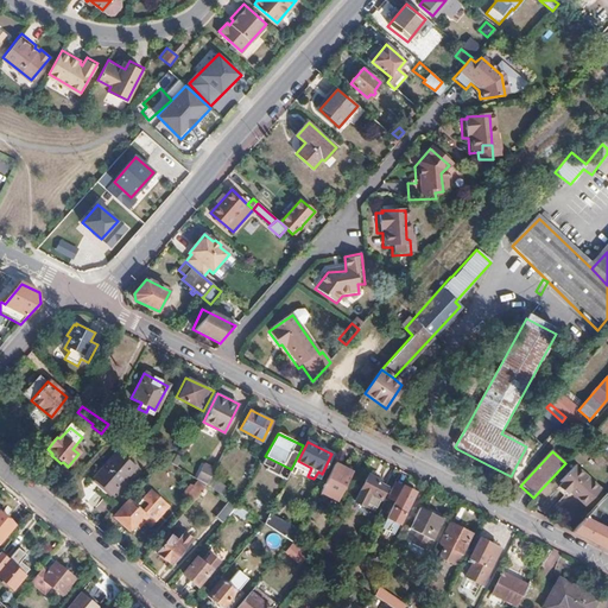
[(116,454),(88,485),(106,500),(133,469),(116,454)]
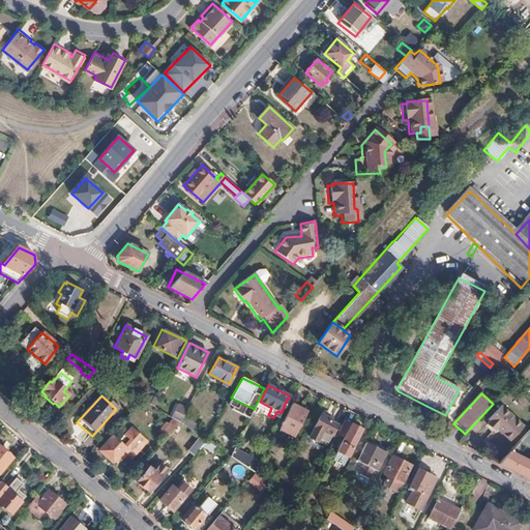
[(280,429),(294,437),(306,411),(301,409),(300,406),(293,403),(280,429)]
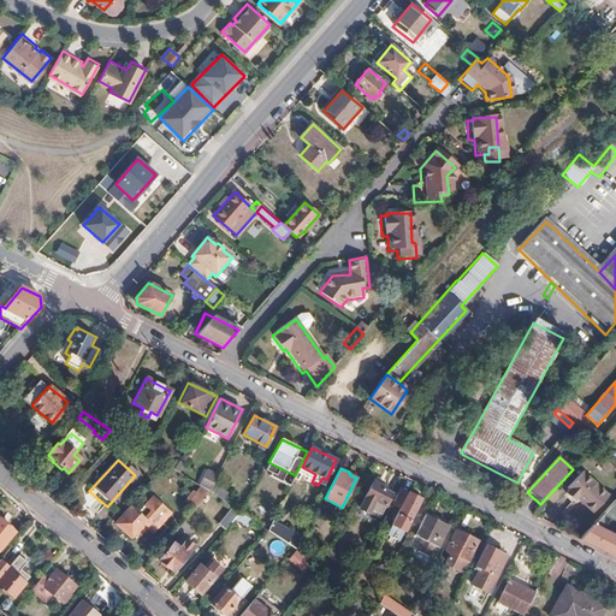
[(208,493),(215,478),(203,471),(195,485),(200,487),(208,493)]
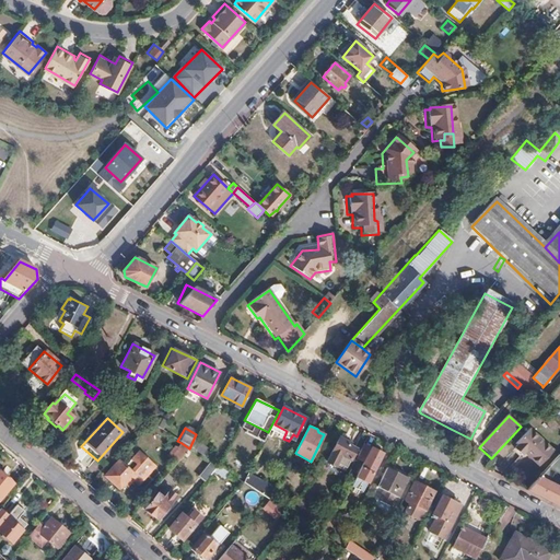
[(553,450),(529,429),(515,444),(518,445),(515,448),(523,456),(526,453),(539,465),(553,450)]
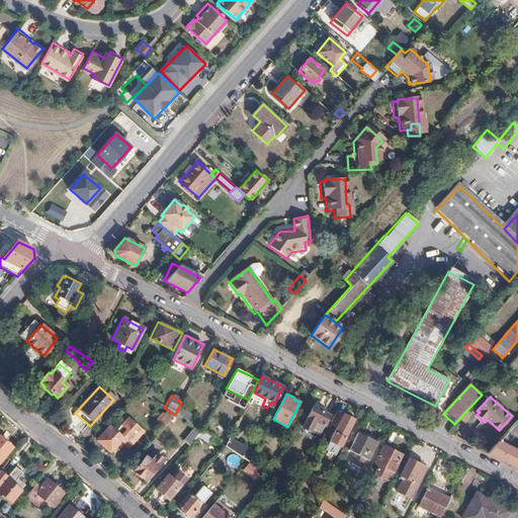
[(323,409),(314,404),(301,426),(318,435),(329,414),(322,410),(323,409)]
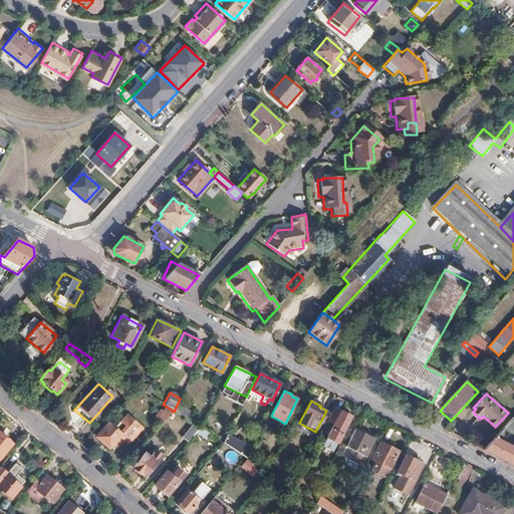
[(166,423),(174,412),(167,407),(159,418),(162,420),(166,423)]
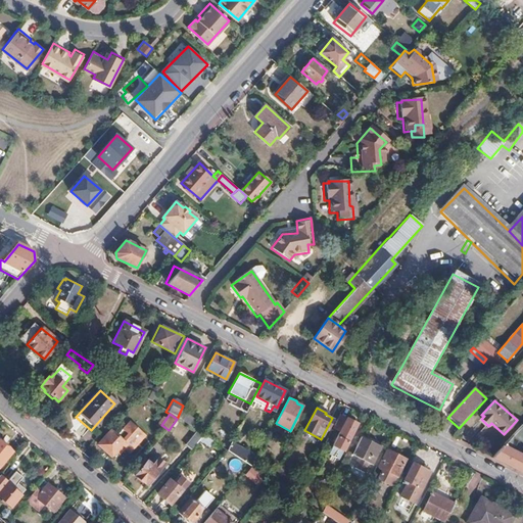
[(338,459),(357,423),(339,414),(332,427),(340,431),(329,454),(338,459)]
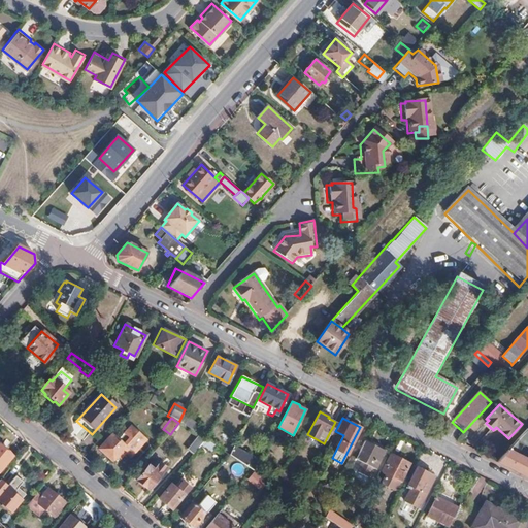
[(123,433),(128,437),(133,431),(128,427),(123,433)]
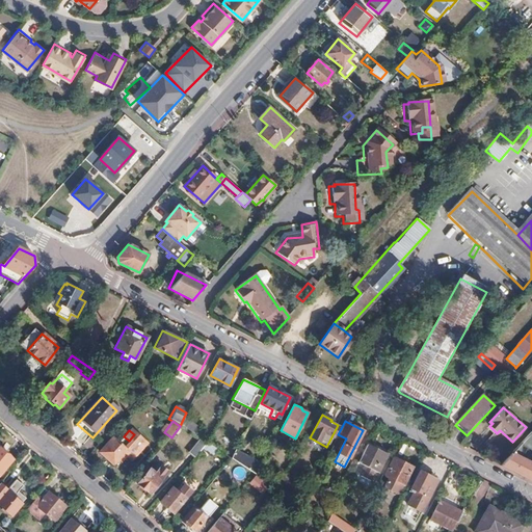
[(531,430),(522,442),(531,447),(531,430)]
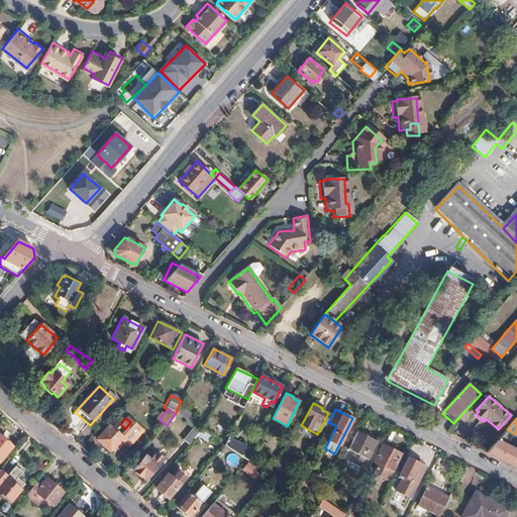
[(119,435),(108,426),(96,440),(110,452),(115,446),(117,448),(121,443),(127,448),(141,431),(130,422),(125,428),(119,435)]
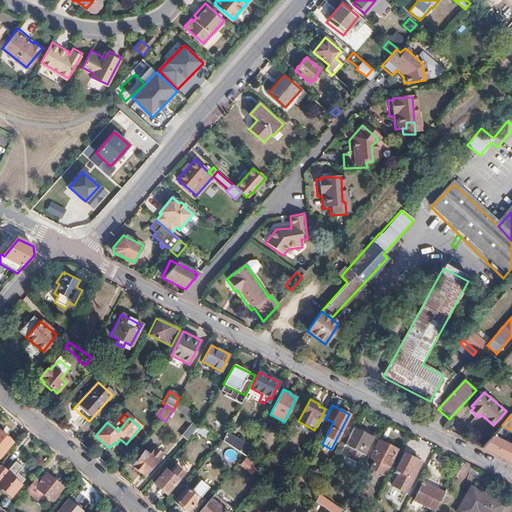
[(183,445),(198,427),(190,421),(176,439),(183,445)]
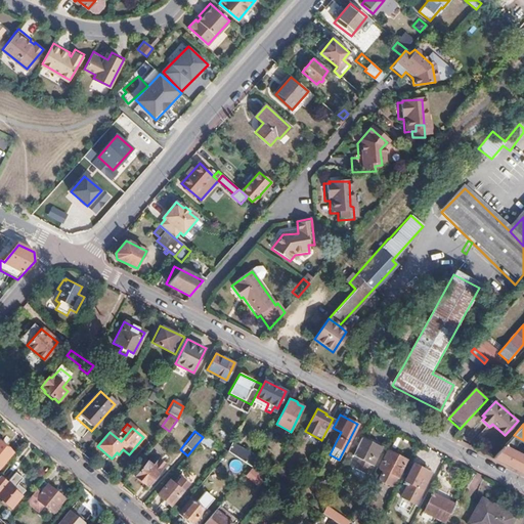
[(219,447),(224,440),(213,433),(208,440),(219,447)]
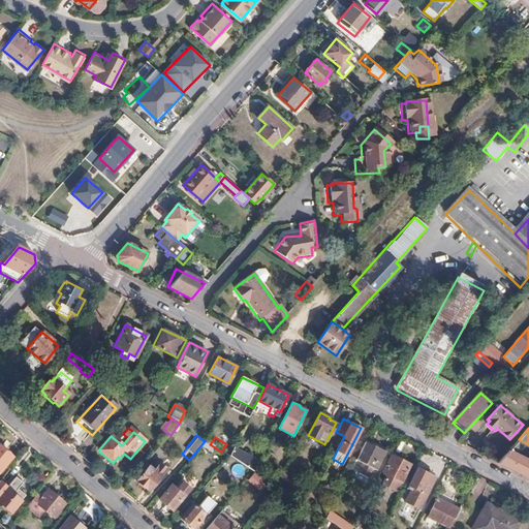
[(384,452),(366,441),(356,460),(362,462),(356,472),(368,477),(373,468),(375,469),(384,452)]
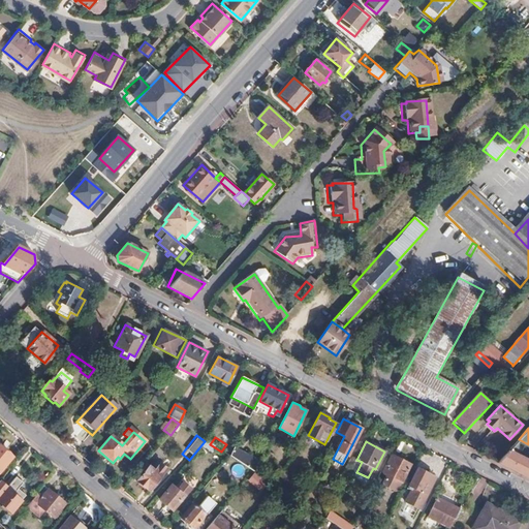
[(508,449),(497,462),(528,477),(528,460),(528,456),(528,448),(521,444),(517,454),(508,449)]
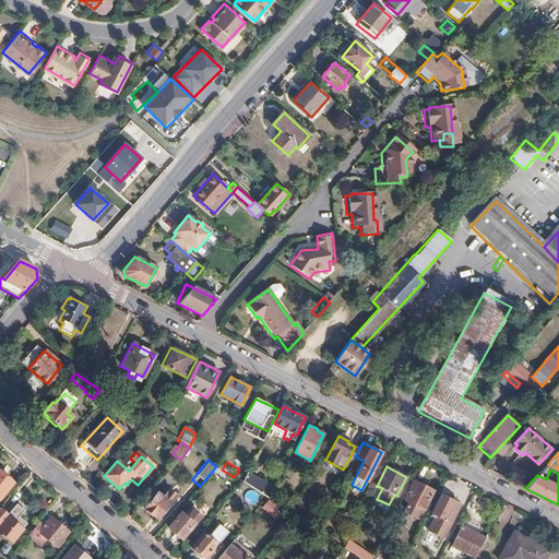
[(273,488),(247,472),(241,483),(268,499),(273,488)]
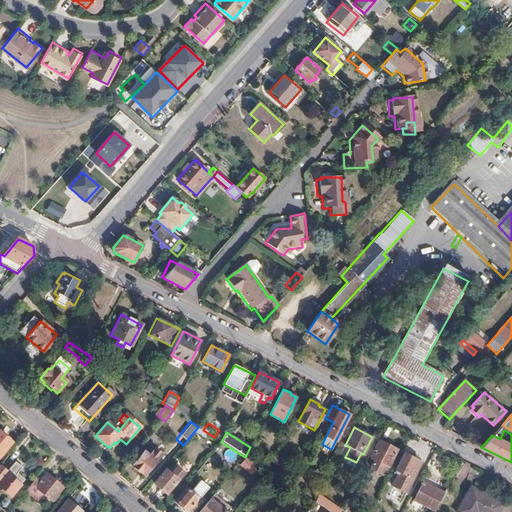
[(0,455),(10,443),(0,434),(0,455)]
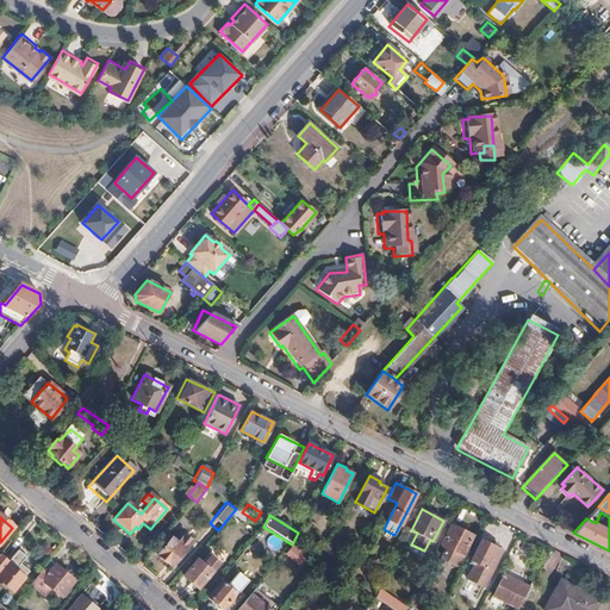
[(461,554),(472,535),(450,523),(440,545),(446,547),(440,556),(455,565),(461,554)]
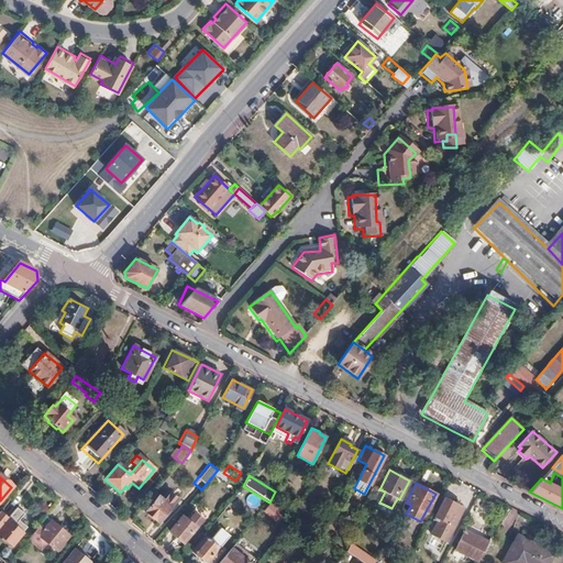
[(157,525),(178,500),(170,495),(166,500),(163,498),(161,500),(157,498),(153,504),(150,500),(141,511),(145,515),(144,516),(145,517),(145,518),(152,523),(152,521),(157,525)]
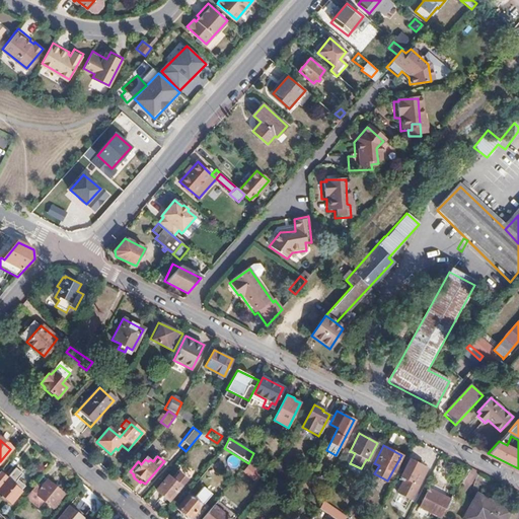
[(425,467),(409,459),(399,475),(402,477),(396,491),(410,498),(417,485),(425,467)]
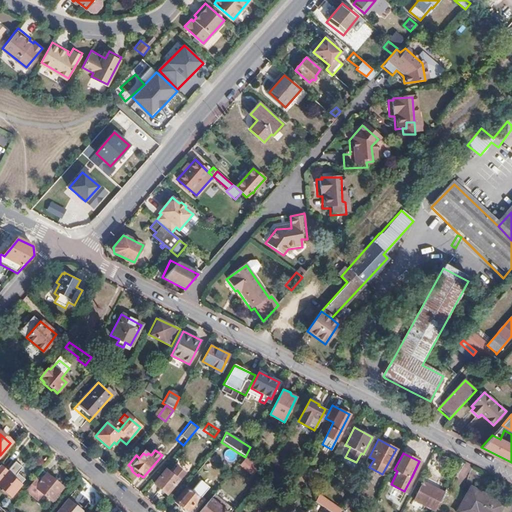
[(7,470),(14,460),(10,457),(2,466),(7,470)]
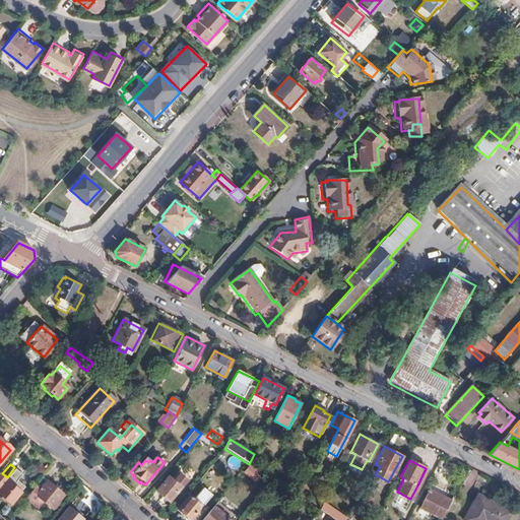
[(261,472),(255,468),(249,464),(243,471),(256,479),(261,472)]
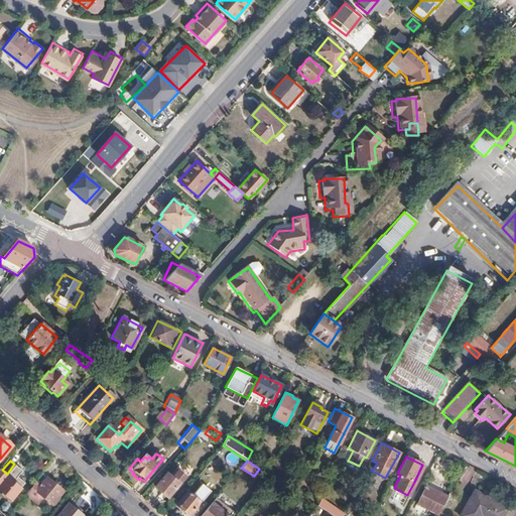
[(11,482),(14,477),(8,473),(7,474),(0,469),(0,491),(2,493),(0,495),(3,498),(5,496),(11,500),(20,489),(11,482)]
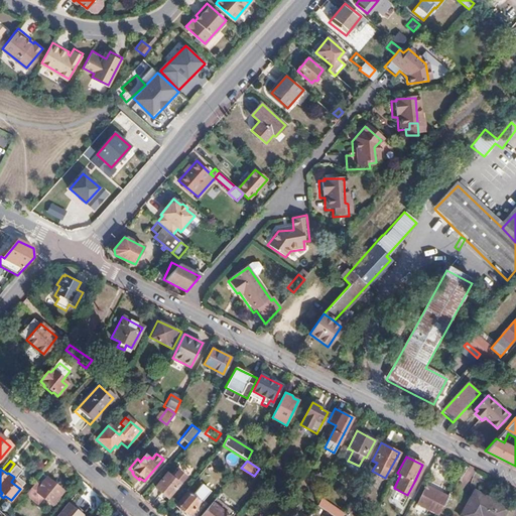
[(167,497),(184,476),(177,471),(172,478),(166,473),(155,487),(167,497)]
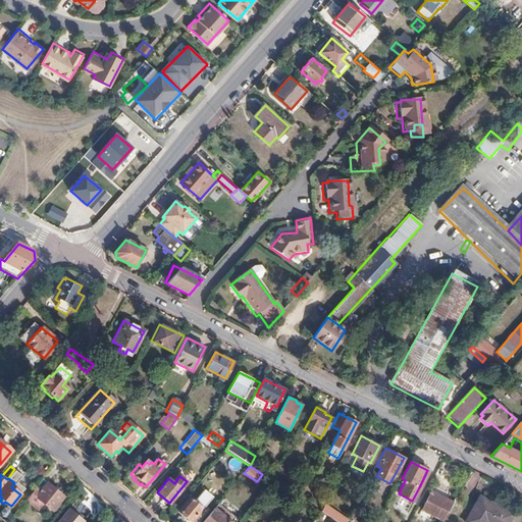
[(52,511),(63,497),(43,479),(31,494),(52,511)]
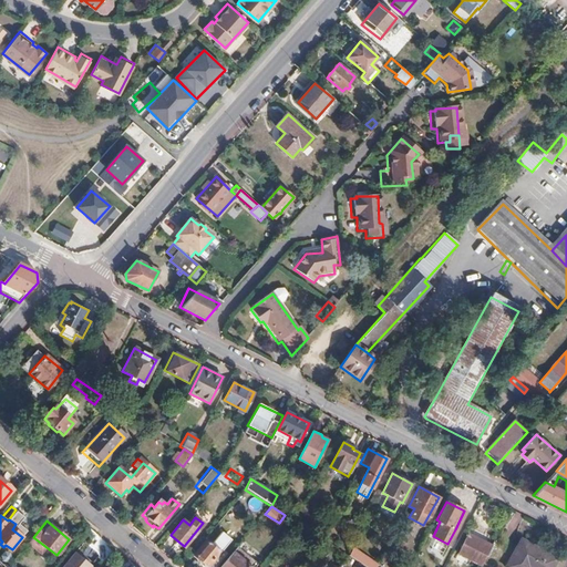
[(194,556),(208,566),(230,539),(220,532),(210,545),(206,542),(194,556)]
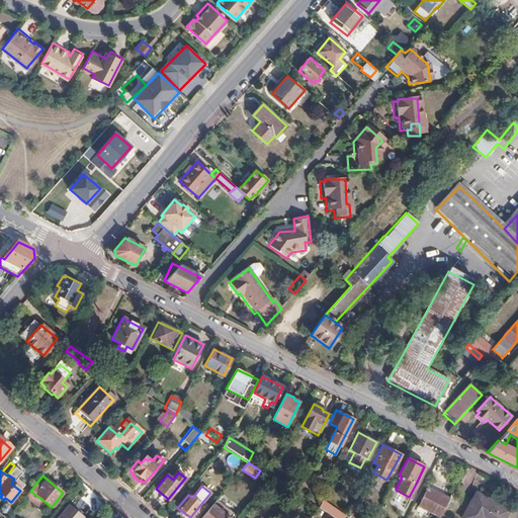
[(439,516),(448,498),(428,488),(418,505),(439,516)]
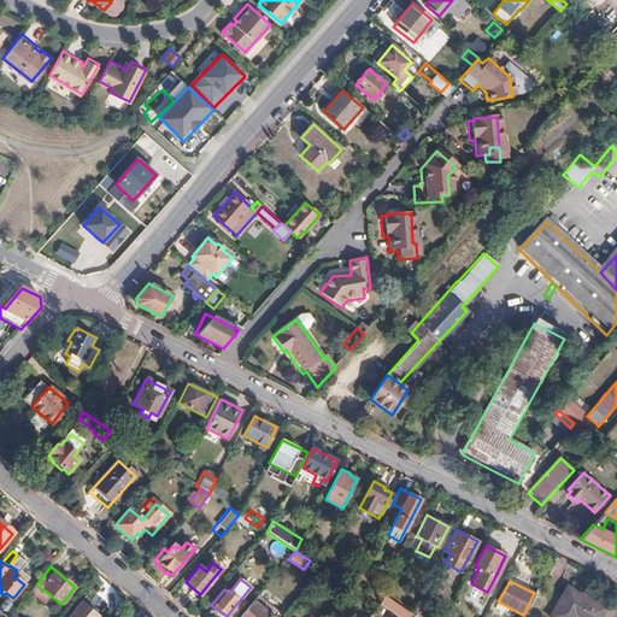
[(601,616),(607,607),(565,585),(547,616),(575,616),(576,616),(601,616)]
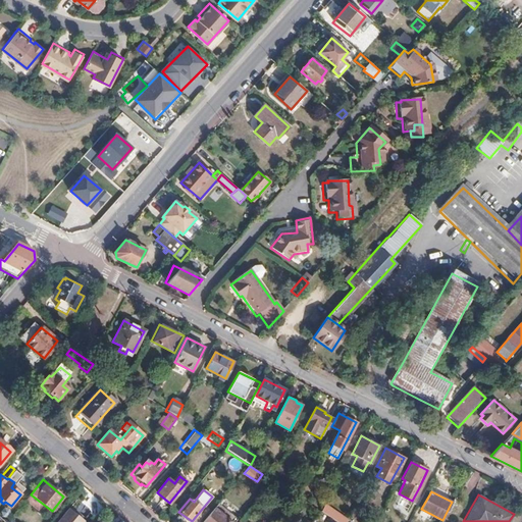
[(399,500),(395,509),(405,514),(409,505),(399,500)]
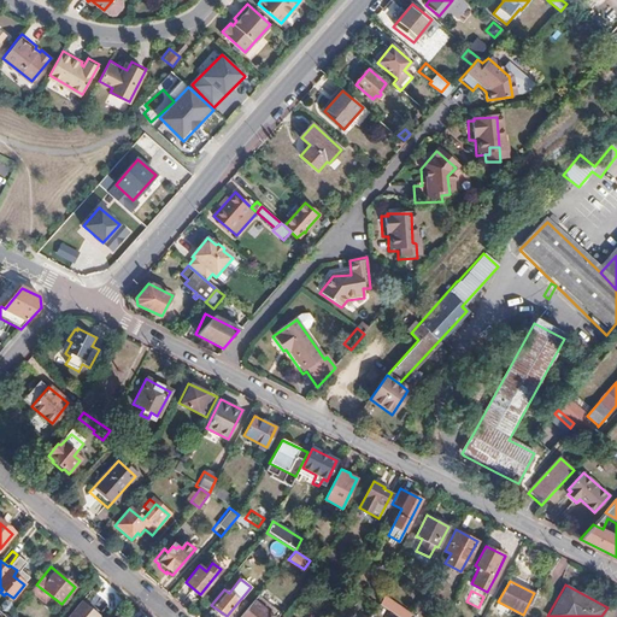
[(278,616),(281,613),(258,595),(240,616),(278,616)]
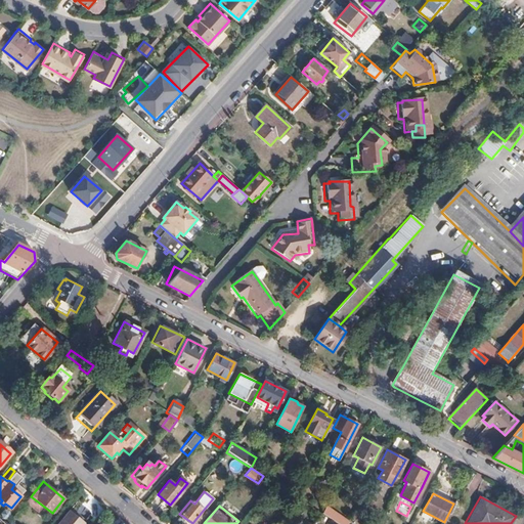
[(326,506),(321,514),(336,523),(348,523),(351,521),(326,506)]
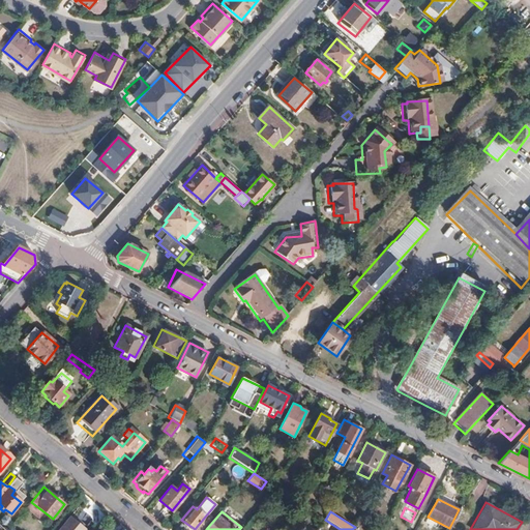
[(82,529),(83,529),(68,518),(58,529),(82,529)]
